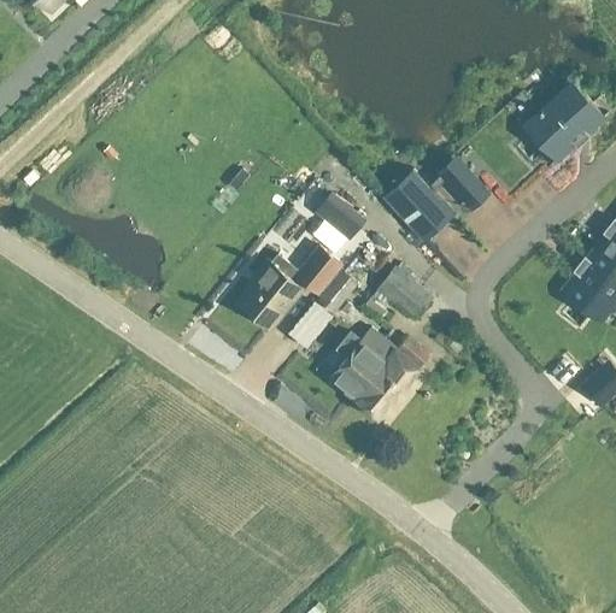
[(39,0),(50,11),(59,0),(39,0)]
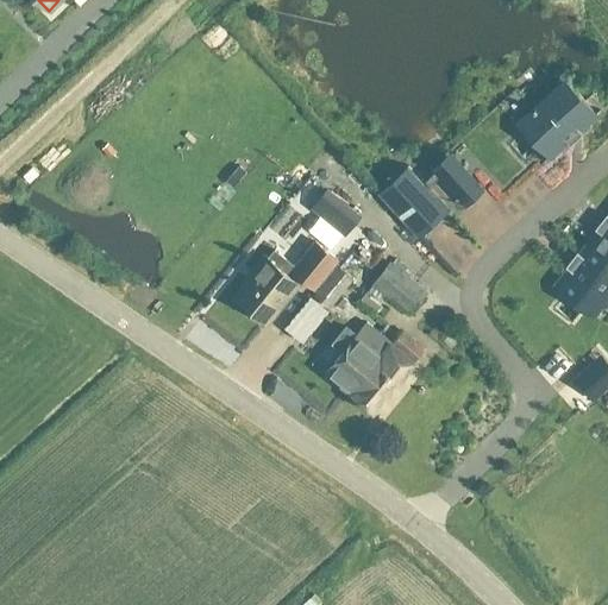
[(564,82),(515,125),(546,159),(595,117),(564,82)]
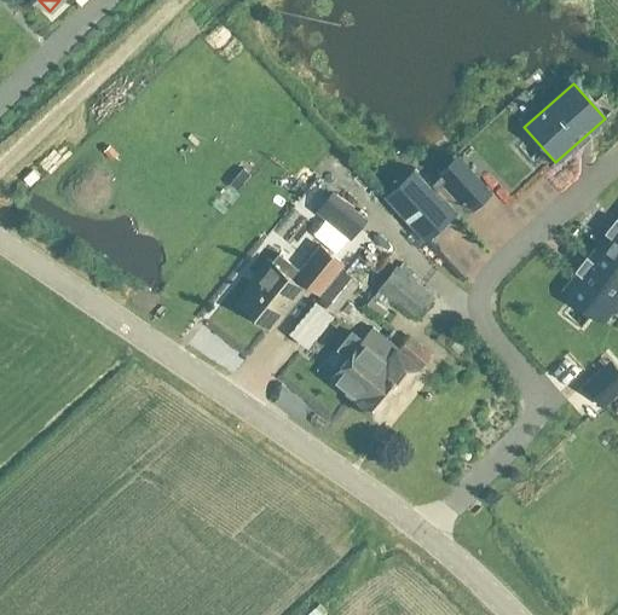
[(411,170),(382,197),(423,244),(454,216),(432,193),(445,181),(440,177),(428,189),(411,170)]
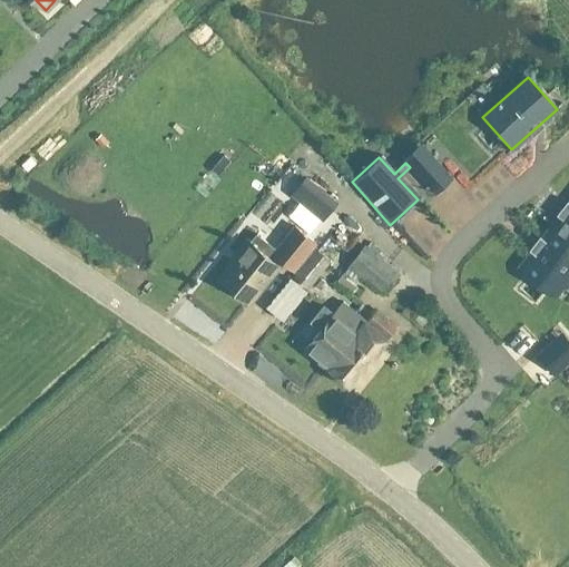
[(336,205),(321,192),(305,209),(322,223),(336,205)]
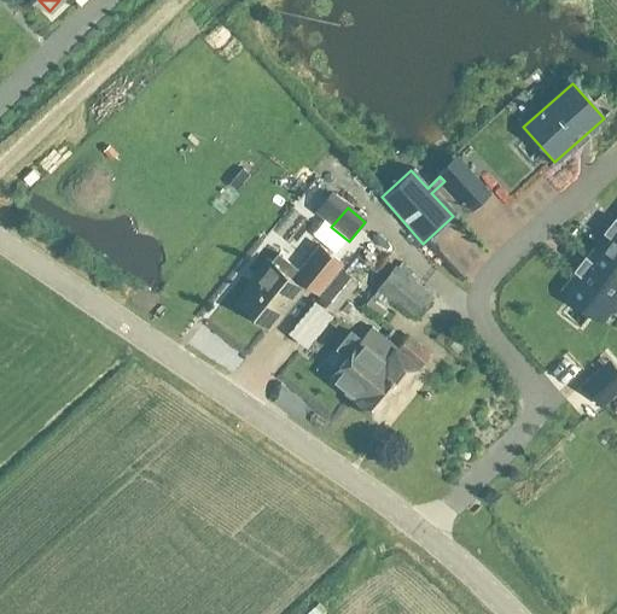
[(616,223),(597,250),(616,264),(616,223)]
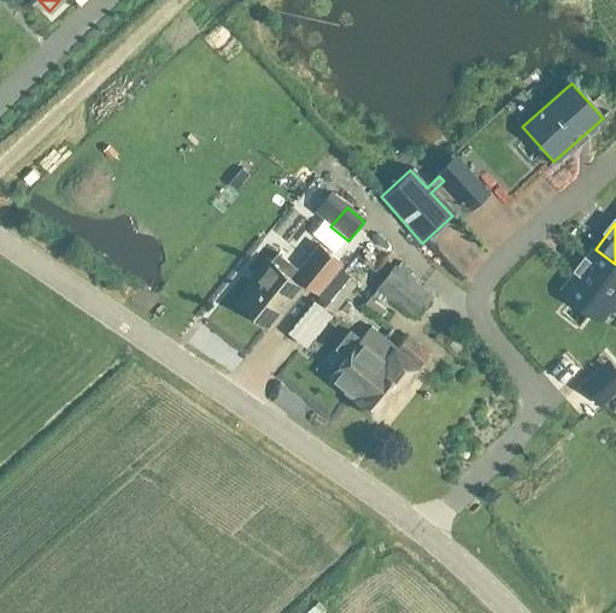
[(253,282),(236,302),(269,330),(303,289),(315,299),(344,266),(318,245),(297,270),(277,254),(271,261),(269,259),(251,281),(253,282)]
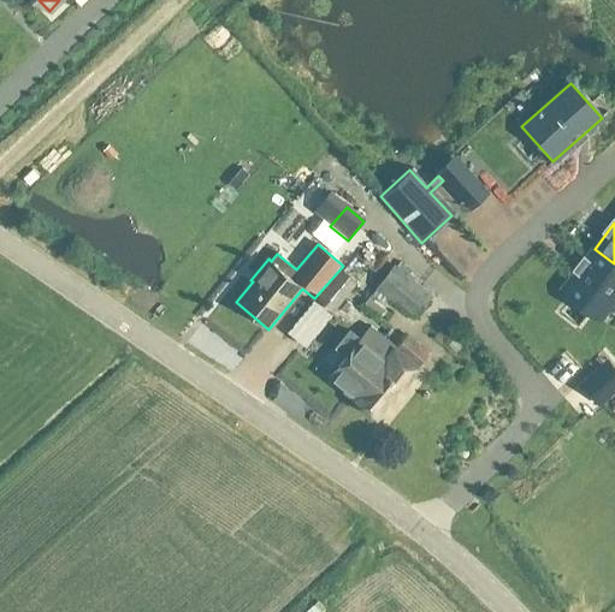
[(597,321),(614,297),(614,263),(595,249),(561,292),(597,321)]
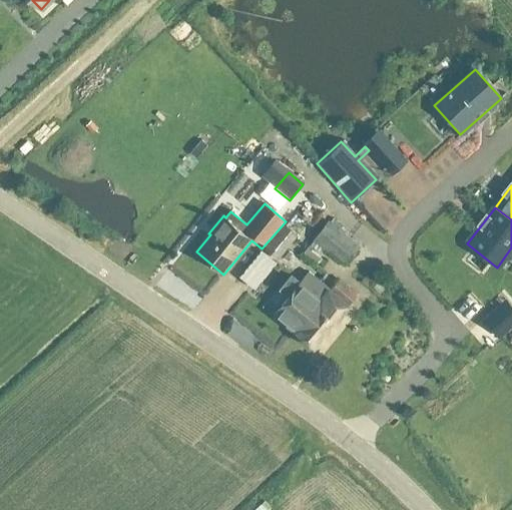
[(324,251),(346,268),(362,247),(328,221),(309,246),(321,256),(324,251)]
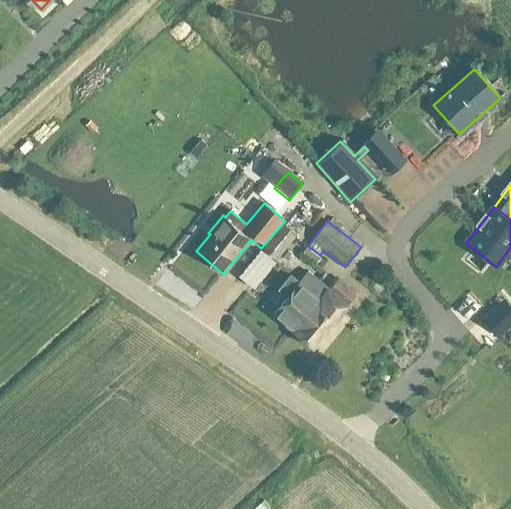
[(283,225),(262,251),(275,262),(296,236),(283,225)]
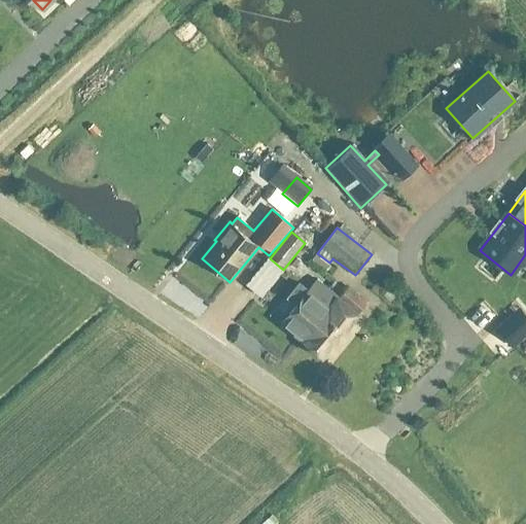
[(317,281),(307,292),(296,283),(285,298),(295,307),(281,324),(302,343),(335,304),(331,302),(336,298),(317,281)]
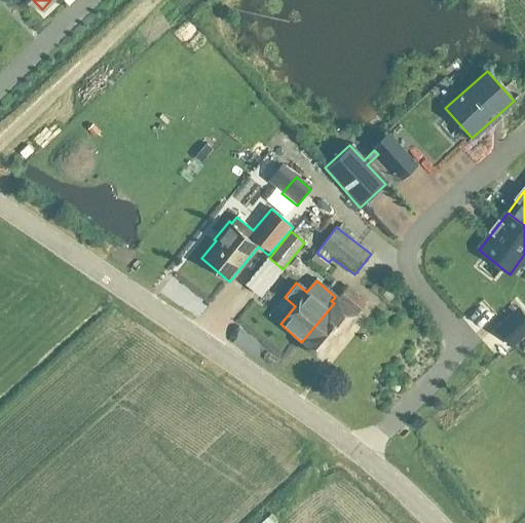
[(331,301),(334,303),(301,342),(322,359),(358,316),(358,315),(366,305),(347,289),(338,300),(335,297),(331,301)]
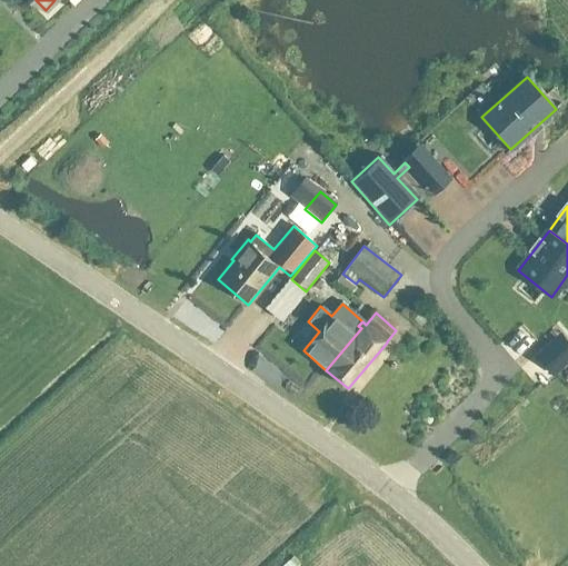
[(547,345),(534,357),(551,377),(565,365),(547,345)]
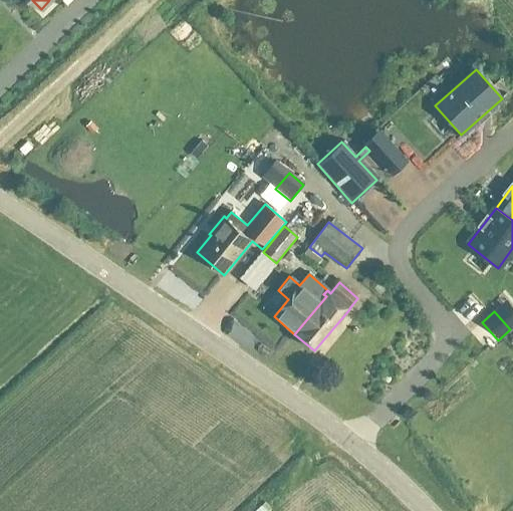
[(267,510),(277,503),(271,495),(249,510),(267,510)]
